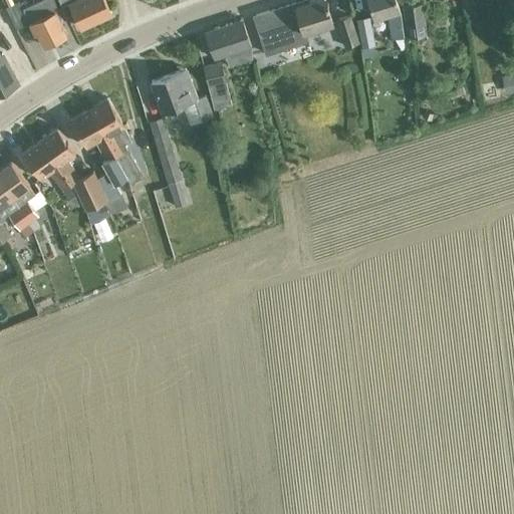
[(18,2),(6,8),(16,28),(29,22),(30,26),(34,34),(37,33),(43,45),(66,35),(55,10),(57,8),(53,0),(40,0),(36,2),(22,8),(18,2)]
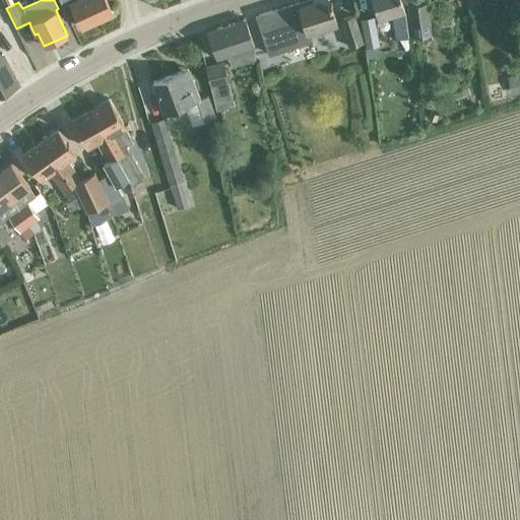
[(60,0),(63,6),(70,2),(82,27),(114,12),(107,0),(60,0)]
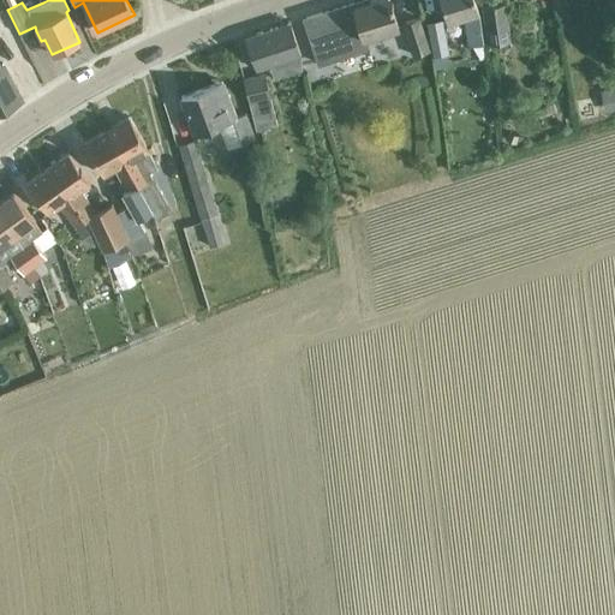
[(399,27),(392,6),(393,6),(392,1),(390,3),(389,0),(370,0),(356,5),(354,1),(304,17),(312,45),(318,64),(339,57),(369,47),(365,37),(399,27)]
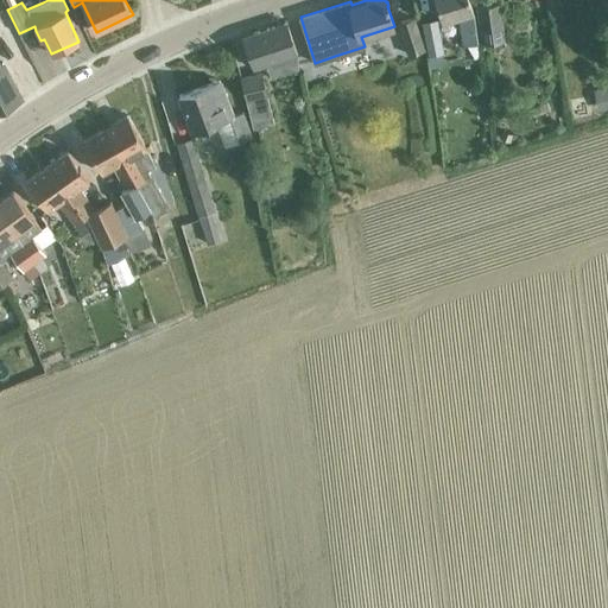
[(469,0),(436,0),(443,21),(458,16),(462,44),(466,44),(477,43),(474,11),(469,0)]
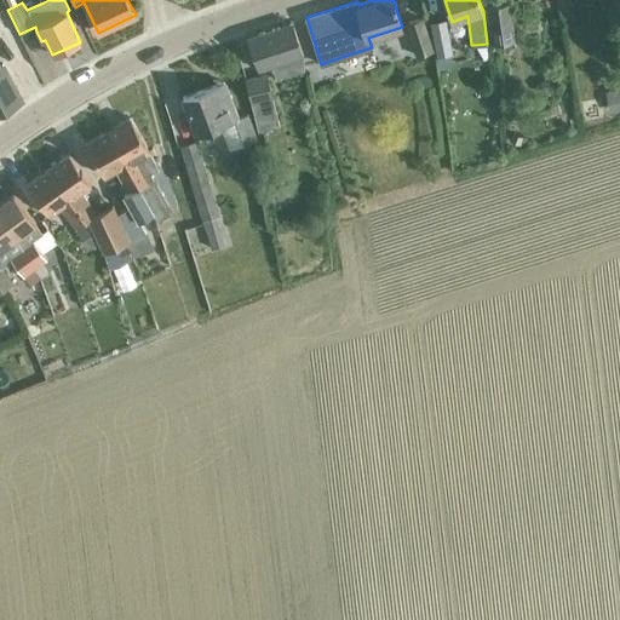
[(487,5),(493,44),(515,40),(510,3),(487,5)]
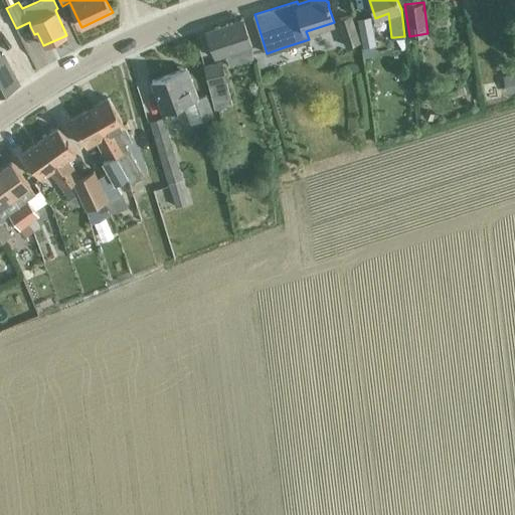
[(358,39),(349,12),(335,17),(344,45),(358,39)]
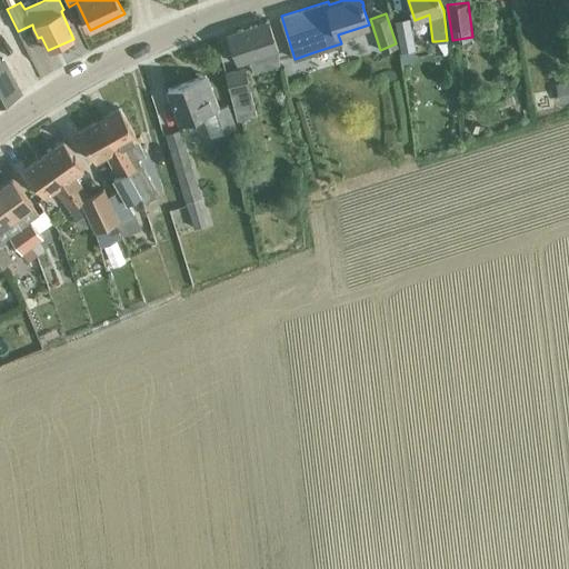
[(409,19),(396,21),(401,52),(415,50),(409,19)]
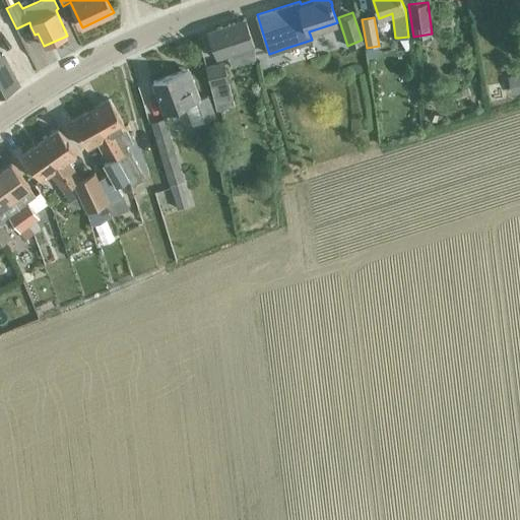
[(226,55),(255,46),(246,18),(208,30),(217,58),(226,55)]
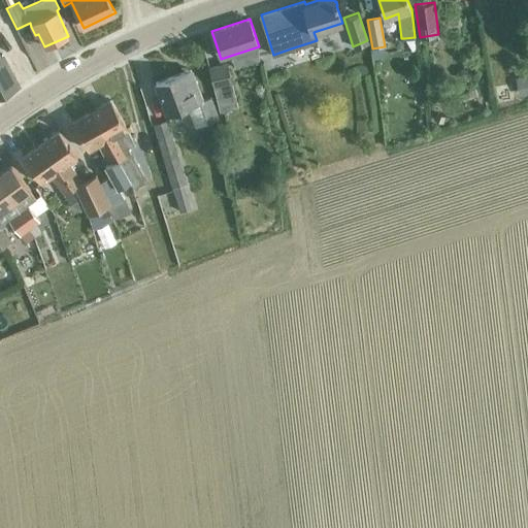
[(259,46),(230,56),(234,66),(259,59),(259,46)]
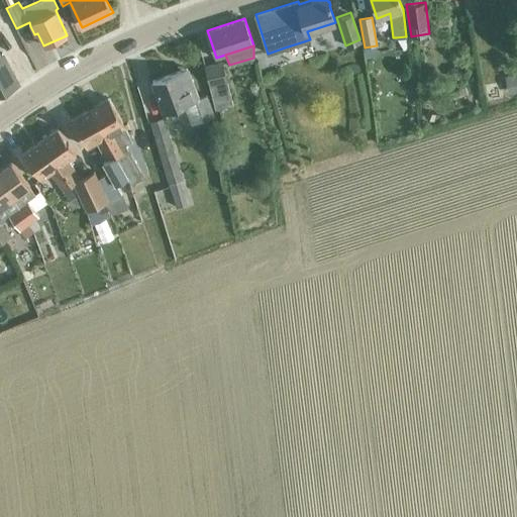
[(0,89),(16,81),(9,68),(2,53),(0,53),(0,89)]
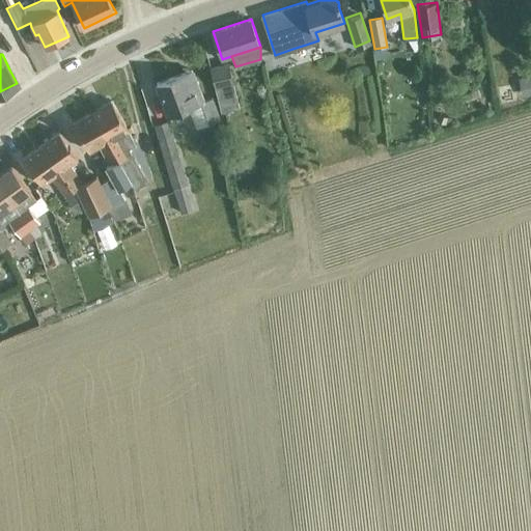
[(229,63),(212,67),(222,112),(240,108),(229,63)]
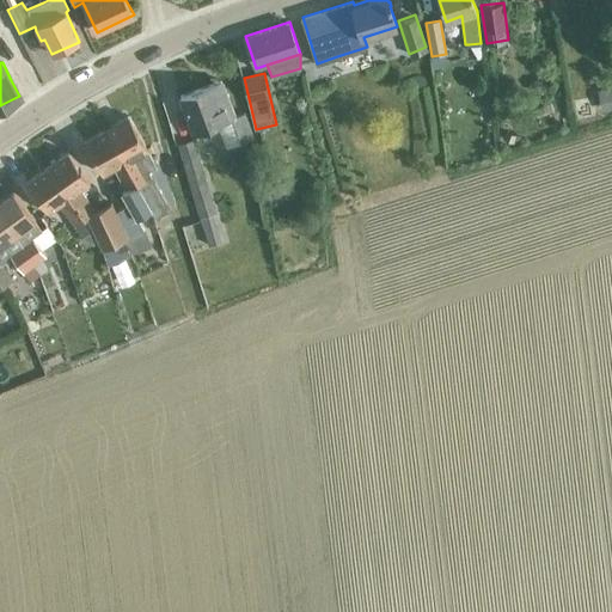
[(221,80),(181,96),(194,133),(218,123),(227,147),(228,146),(244,141),(255,136),(245,114),(234,117),(228,102),(221,80)]
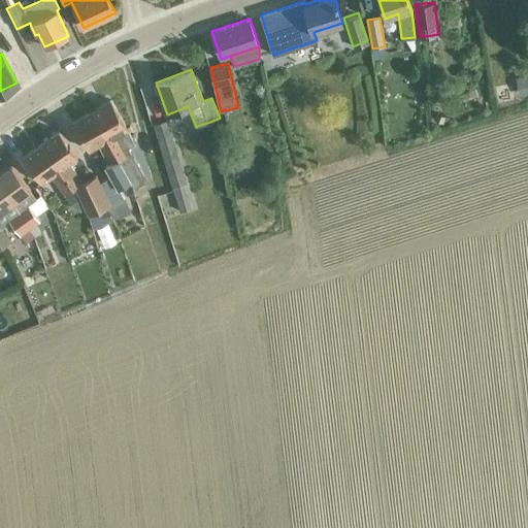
[(111,99),(92,110),(120,158),(118,160),(130,182),(133,188),(146,180),(130,152),(129,153),(126,147),(135,141),(127,127),(111,99)]
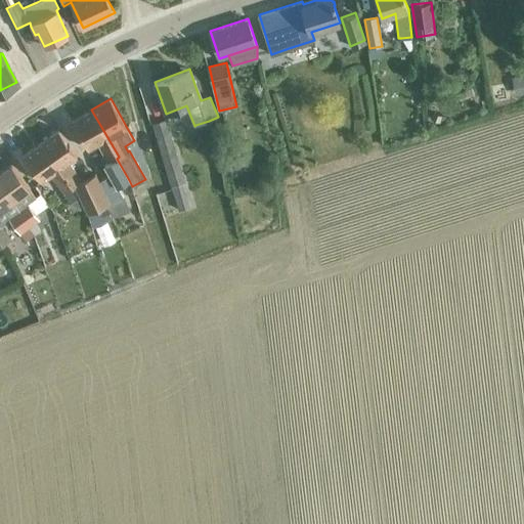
[(91,110),(73,121),(89,147),(98,142),(110,162),(104,165),(111,175),(99,181),(104,190),(107,204),(110,203),(123,197),(118,186),(129,180),(117,159),(119,157),(91,110)]
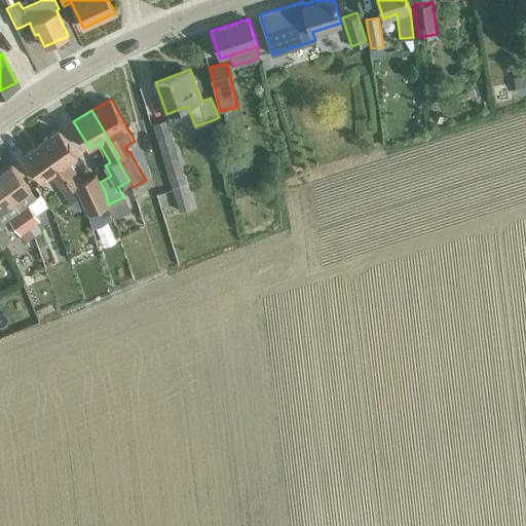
[(443,116),(436,112),(431,119),(439,123),(443,116)]
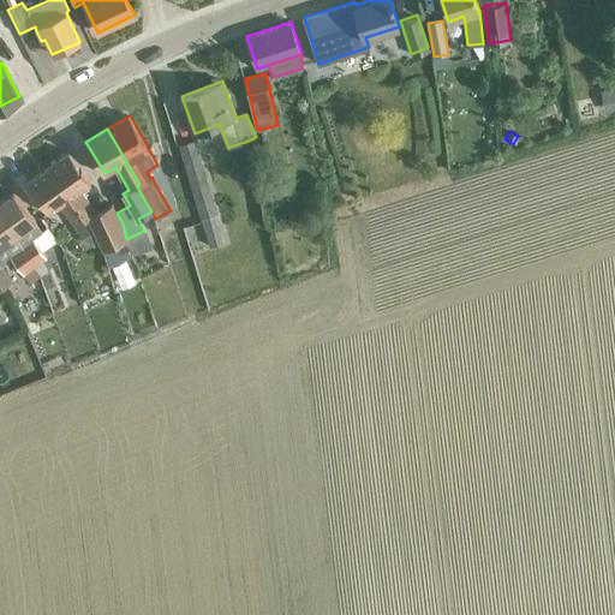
[(219,220),(203,168),(193,139),(179,143),(189,172),(202,215),(204,225),(219,220)]
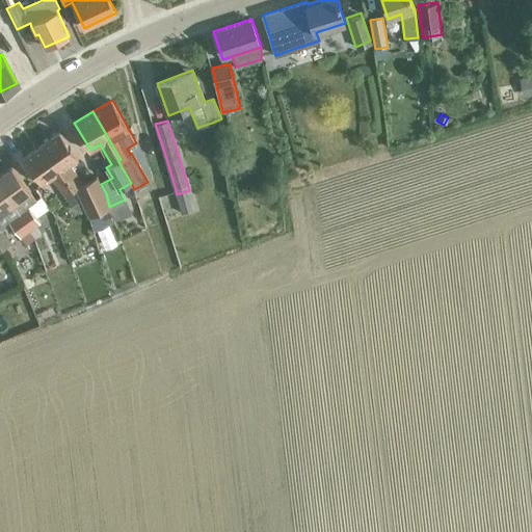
[(60,131),(43,144),(74,189),(80,200),(88,215),(94,228),(113,219),(109,207),(106,193),(101,184),(99,177),(83,182),(70,163),(79,157),(60,131)]
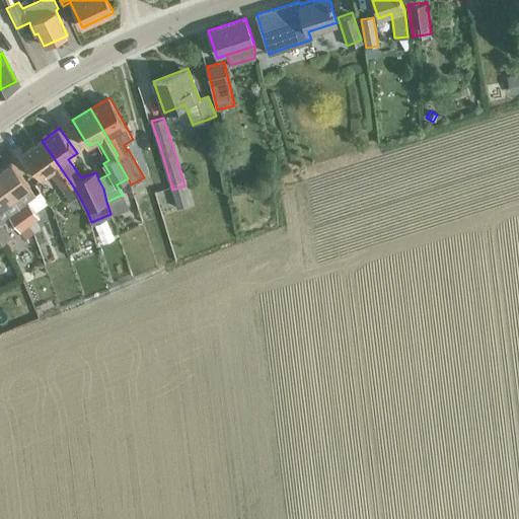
[(72,184),(42,141),(24,153),(42,178),(51,172),(71,201),(78,195),(72,184)]
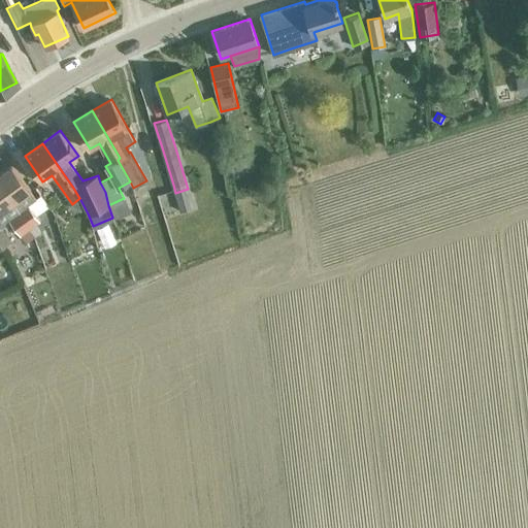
[(12,164),(0,172),(0,183),(20,210),(19,211),(30,227),(30,228),(35,236),(41,232),(36,224),(40,221),(37,217),(50,207),(40,195),(36,198),(12,164)]
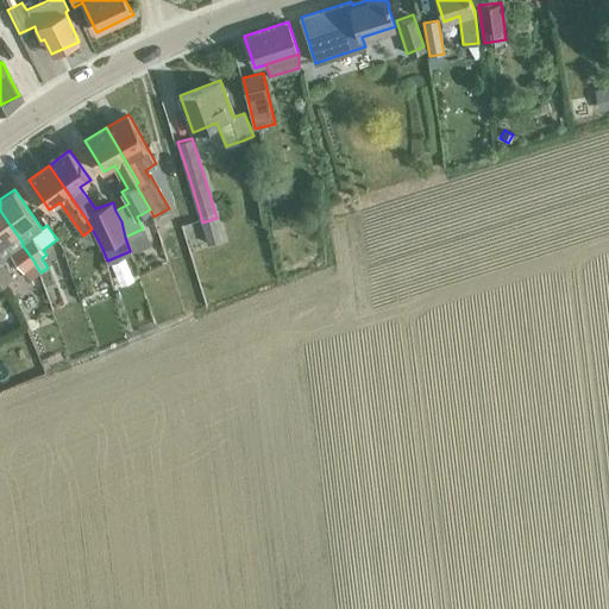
[(23,243),(0,211),(0,257),(0,278),(4,284),(14,277),(2,259),(12,253),(24,271),(30,280),(41,272),(35,263),(35,262),(22,244),(23,243)]
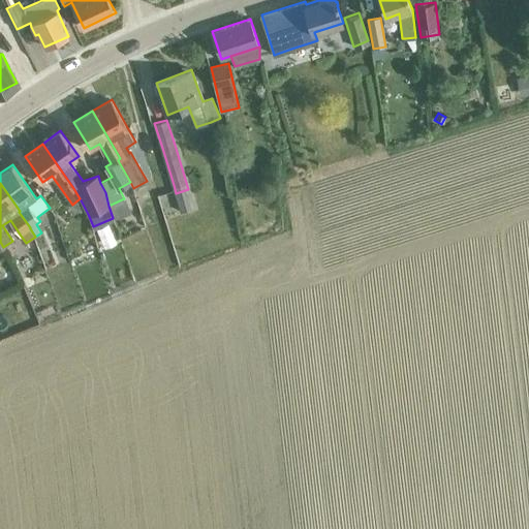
[(52,209),(63,201),(54,188),(42,195),(52,209)]
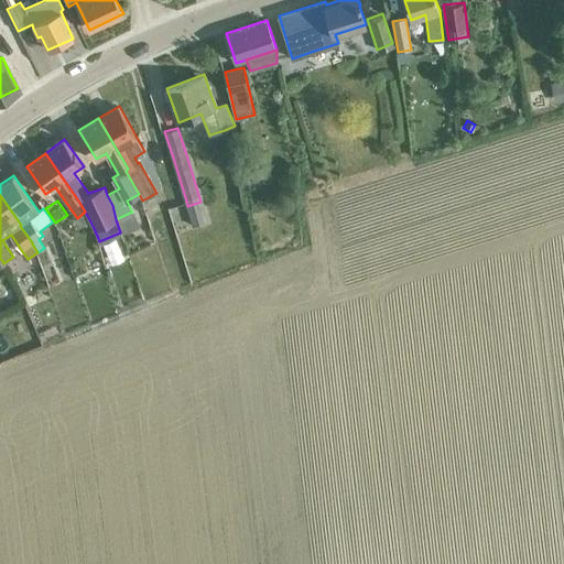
All buildings are outlined.
